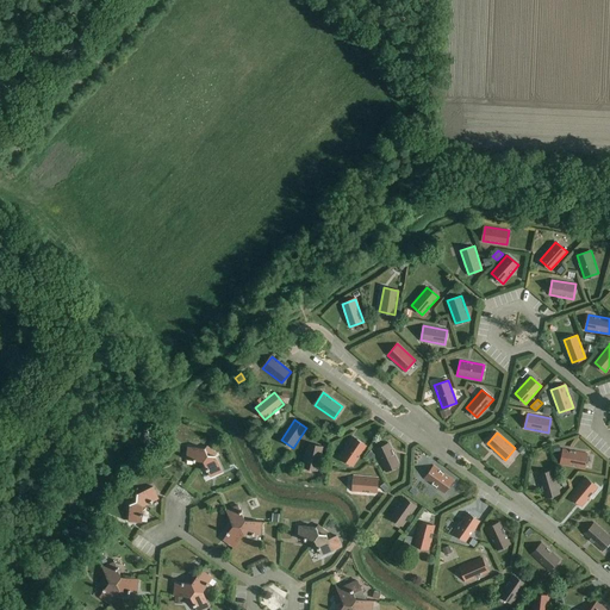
[(353,466),(366,446),(353,437),(340,458),(353,466)]
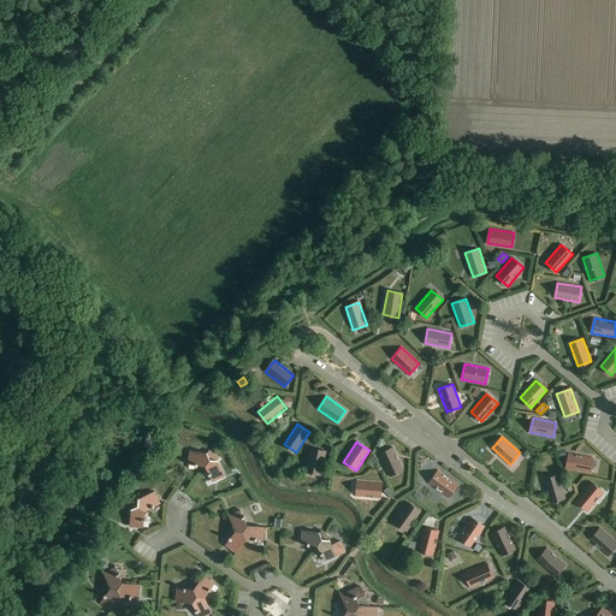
[(390,477),(403,471),(394,448),(379,454),(390,477)]
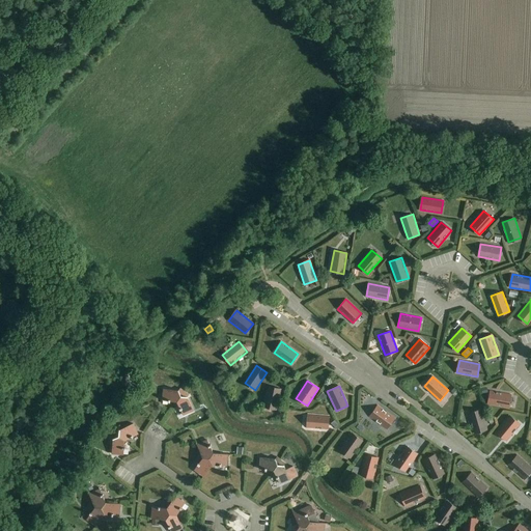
[(276,410),(281,389),(269,387),(263,407),(276,410)]
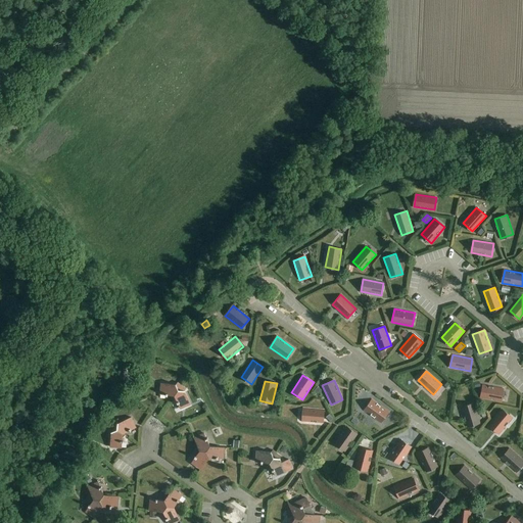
[(175,395),(182,385),(178,382),(176,384),(161,383),(160,394),(175,395)]
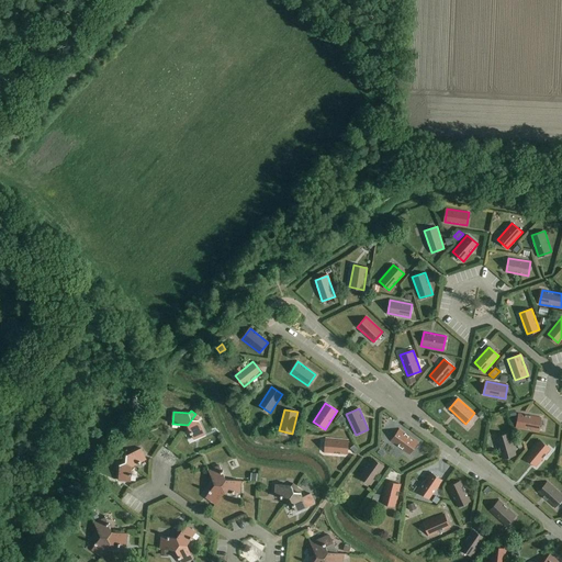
[(195,414),(188,425),(194,439),(205,434),(199,419),(200,417),(195,414)]
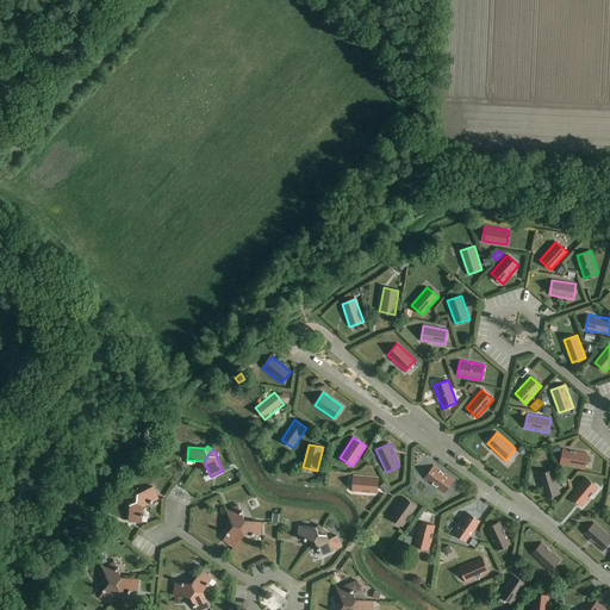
[(584,468),(586,453),(564,449),(560,464),(584,468)]
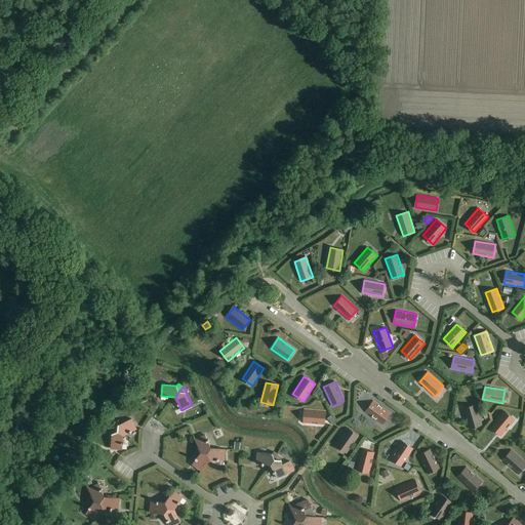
[(382,423),(390,413),(373,401),(366,412),(382,423)]
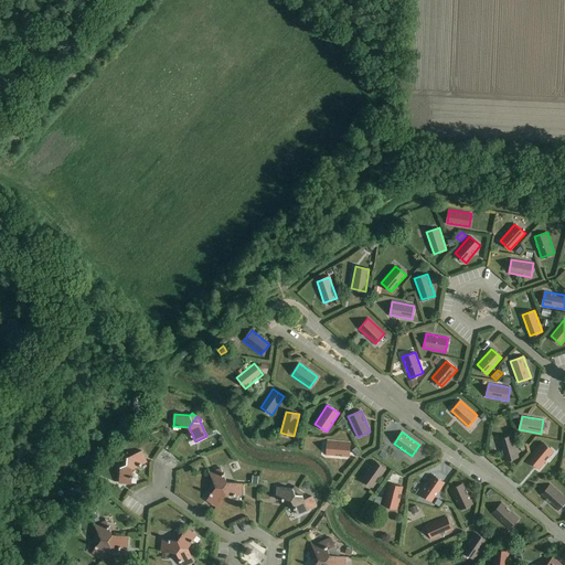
[(505,460),(519,457),(512,435),(499,439),(505,460)]
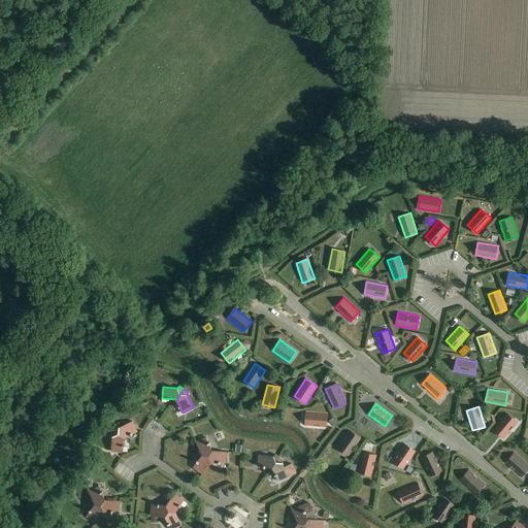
[(326,426),(327,414),(306,411),(305,425),(326,426)]
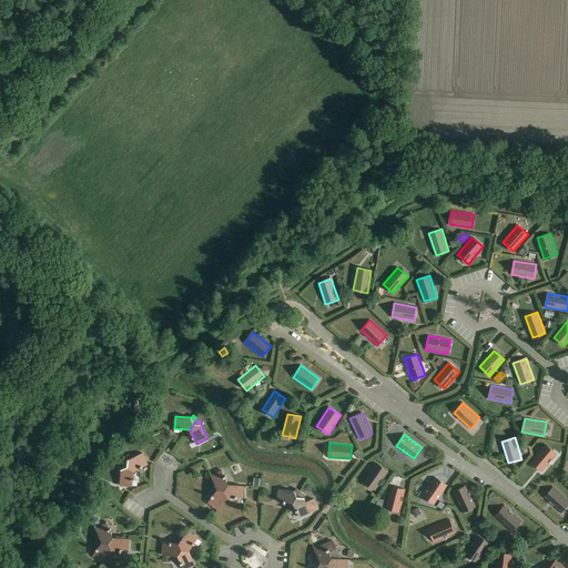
[(541,470),(556,453),(545,444),(531,462),(541,470)]
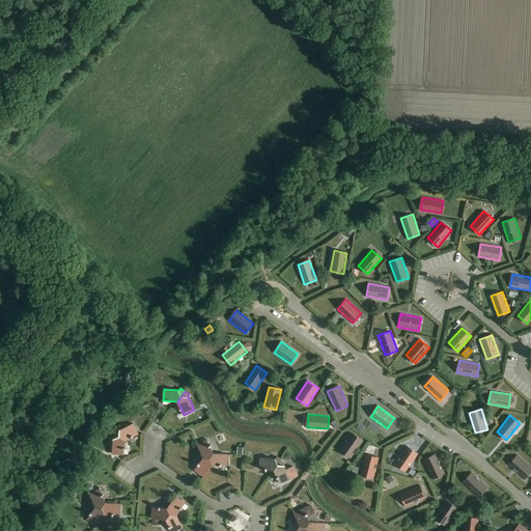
[(152,423),(148,431),(156,435),(160,427),(152,423)]
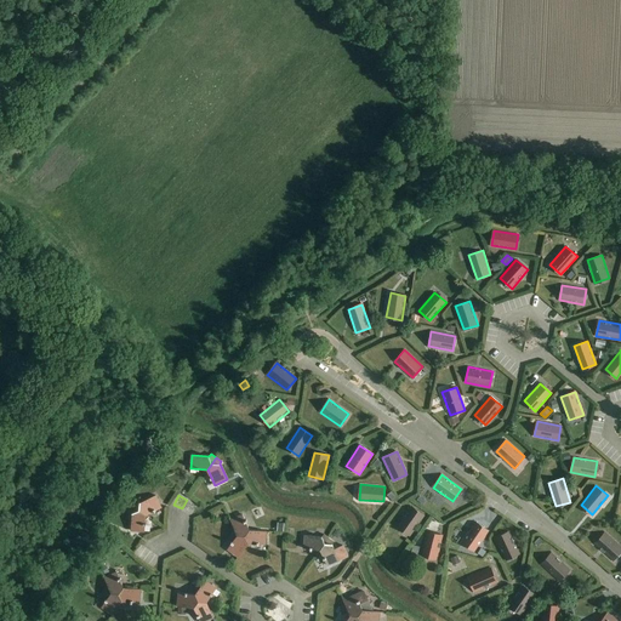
[(134,506),(146,514),(161,507),(155,496),(140,502),(137,501),(134,506)]
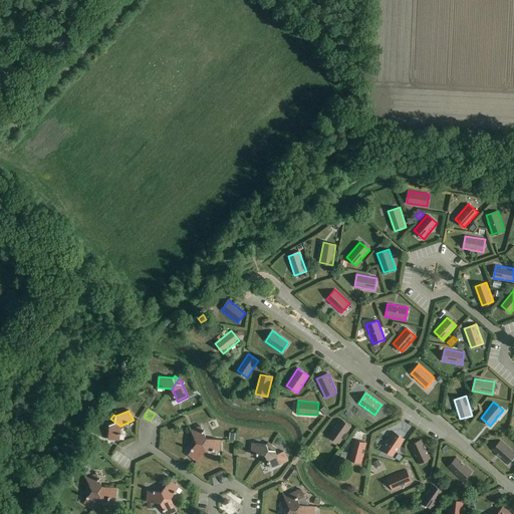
[(119,440),(120,426),(110,419),(107,423),(109,425),(108,439),(119,440)]
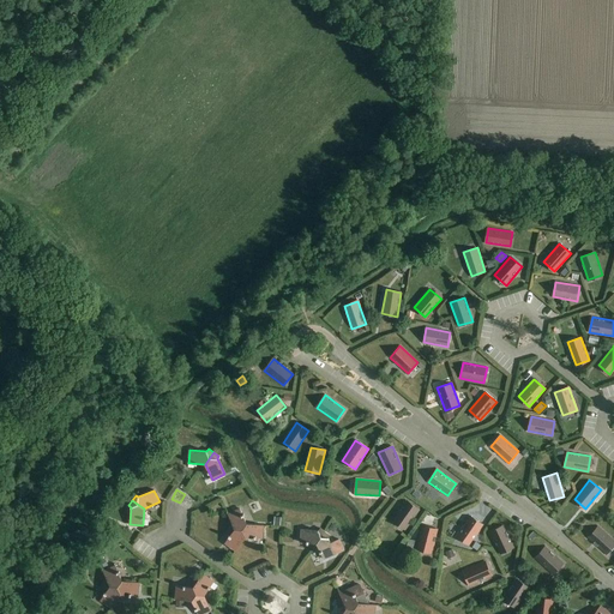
[(405,529),(419,510),(407,501),(393,521),(405,529)]
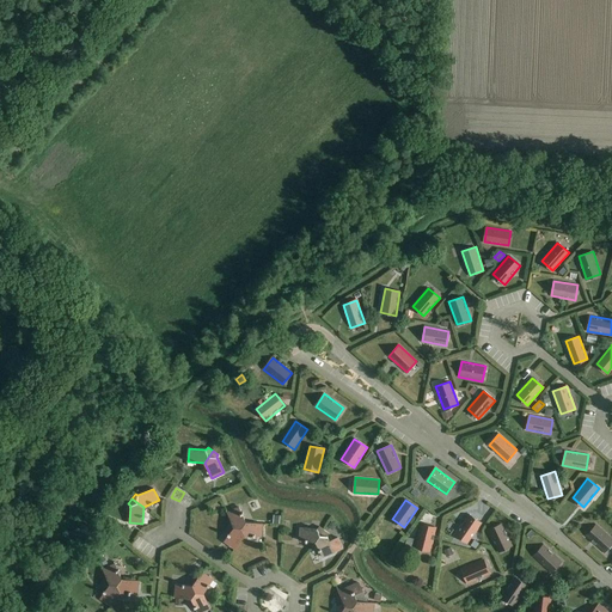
[(234,527),(242,528),(246,522),(243,515),(244,514),(243,512),(242,513),(239,507),(227,513),(234,527)]
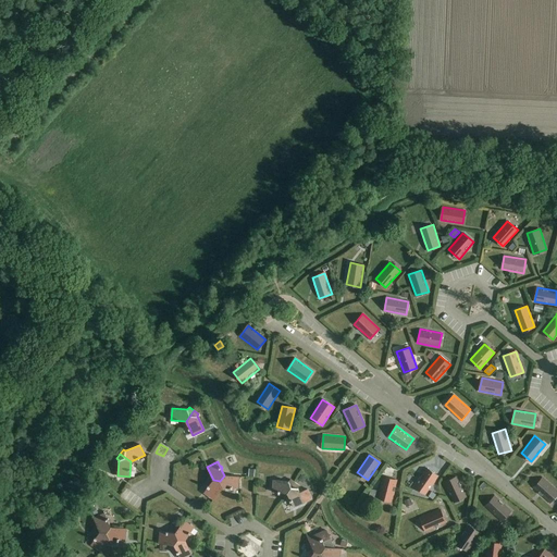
[(425,494),(438,475),(426,468),(415,486),(425,494)]
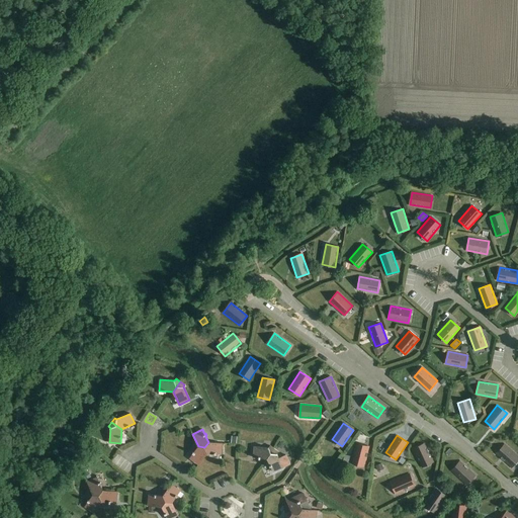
[(204,447),(207,453),(213,454),(213,455),(217,455),(217,454),(222,454),(223,443),(208,442),(204,447)]
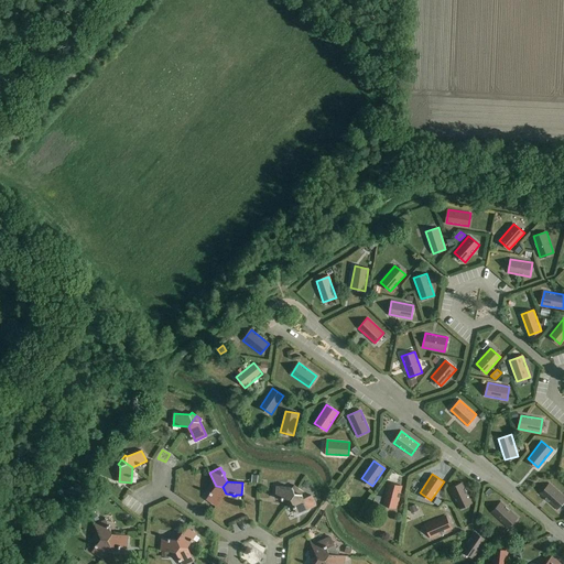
[(396,508),(401,486),(388,483),(382,505),(396,508)]
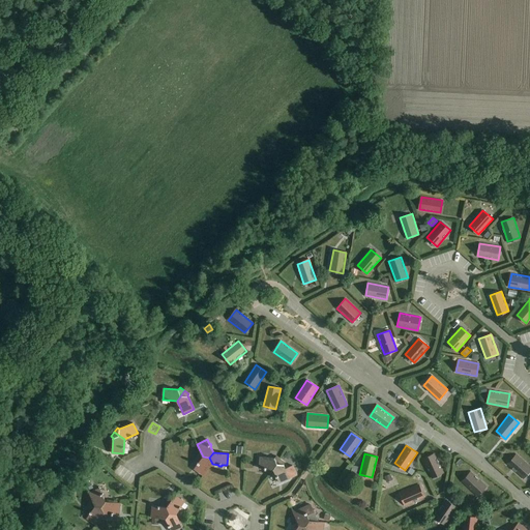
[(432,478),(443,473),(435,453),(422,459),(432,478)]
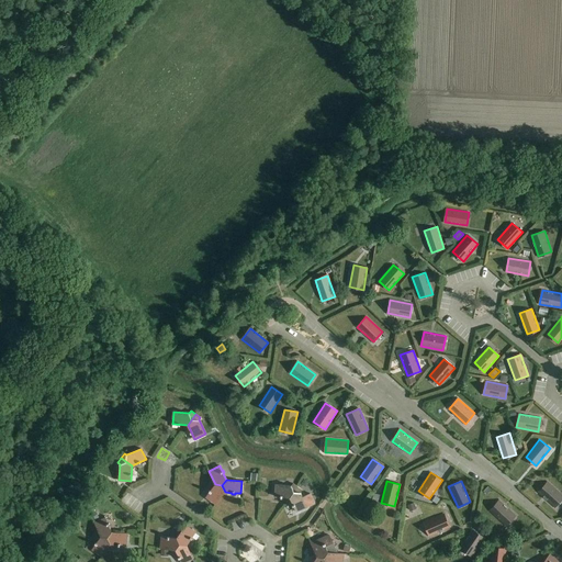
[(555,507),(561,498),(561,494),(548,482),(539,492),(555,507)]
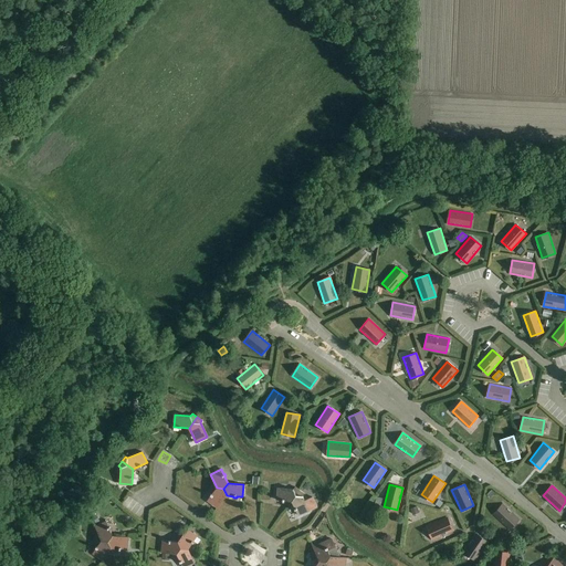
[(292,501),(300,490),(295,486),(293,489),(278,488),(276,500),(292,501)]
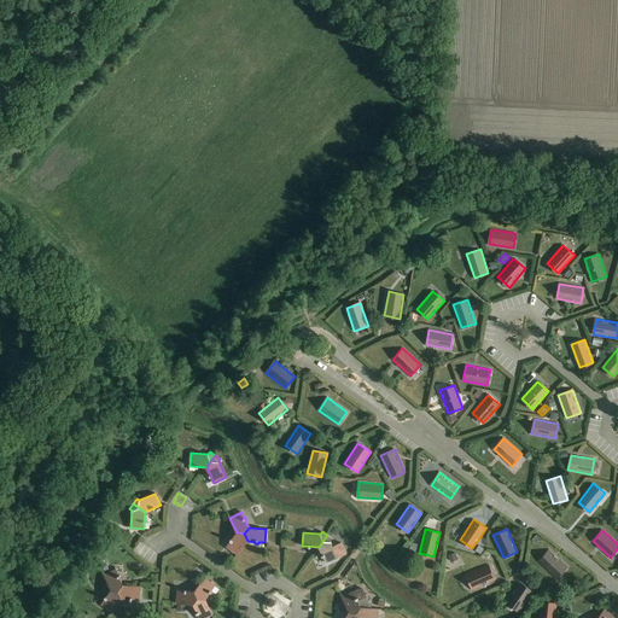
[(248,541),(244,534),(237,532),(232,540),(231,538),(229,541),(231,541),(226,547),(238,554),(248,541)]
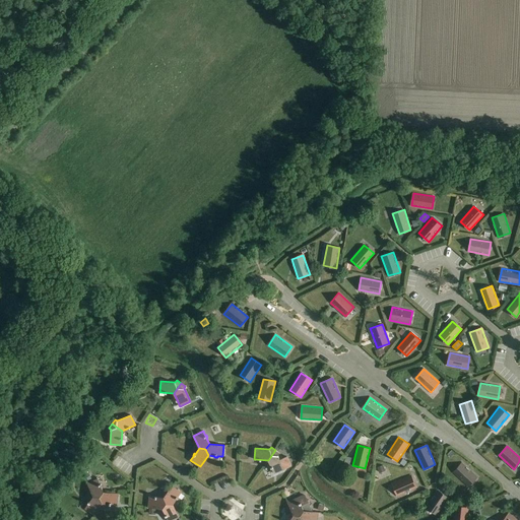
[(275,450),(268,460),(274,473),(293,465),(289,457),(283,459),(278,455),(279,453),(275,450)]
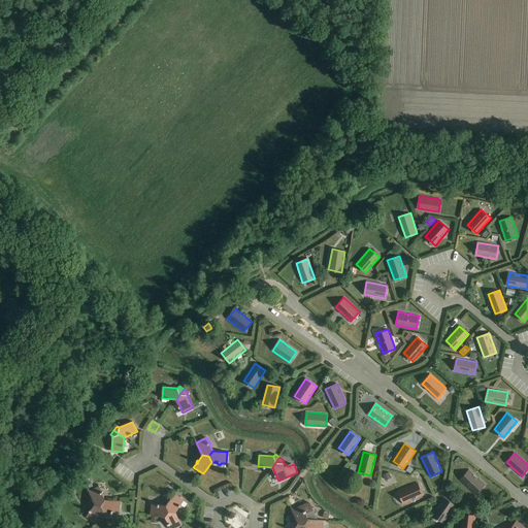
[(475,494),(484,484),(468,470),(460,480),(475,494)]
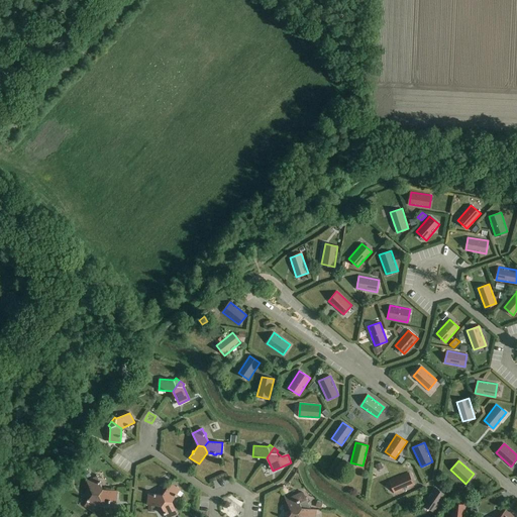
[(395,493),(414,485),(409,473),(390,481),(395,493)]
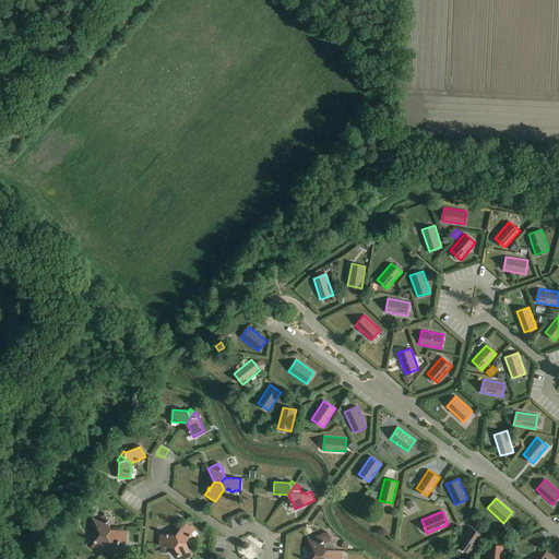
[(100,534),(107,535),(111,528),(108,522),(110,522),(109,521),(108,521),(105,515),(94,520),(100,534)]
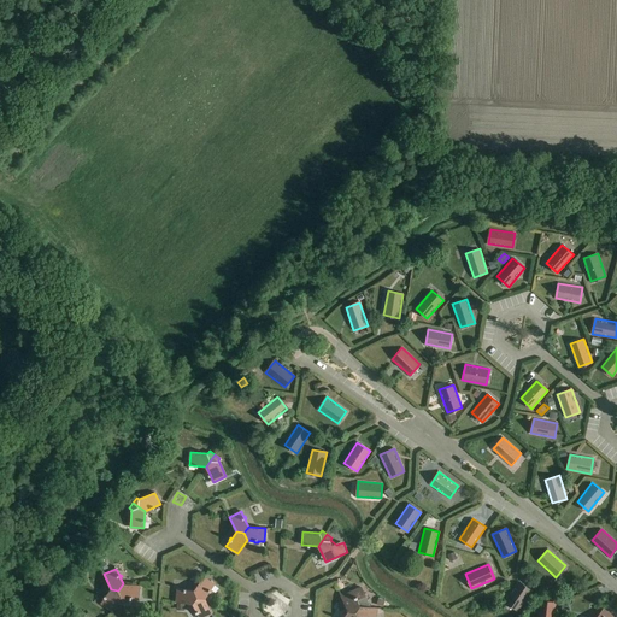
[(198,598),(206,598),(210,592),(211,593),(212,591),(211,589),(215,585),(204,577),(194,591),(198,598)]
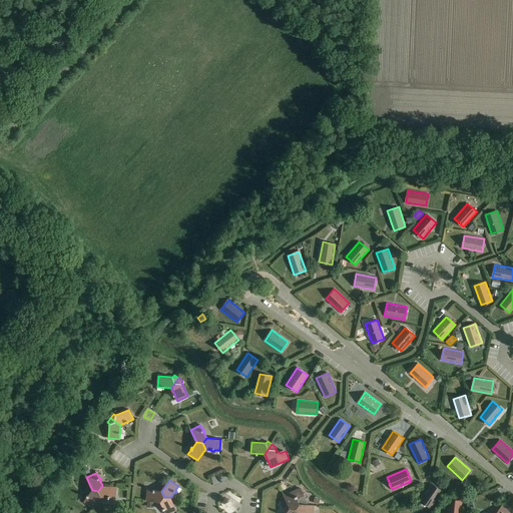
[(431,508),(438,497),(442,491),(432,484),(421,501),(431,508)]
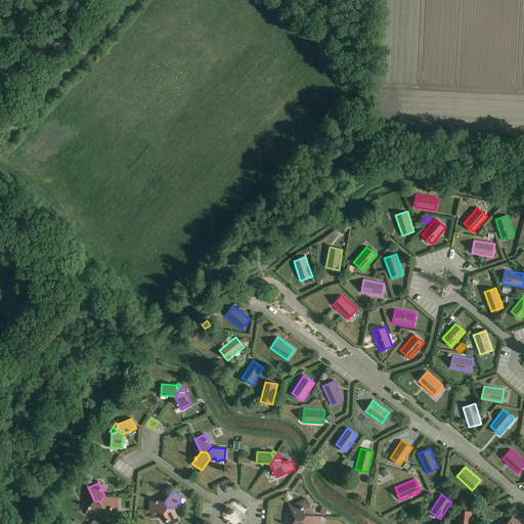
[(100,501),(103,508),(111,508),(111,509),(113,509),(118,509),(119,497),(104,495),(100,501)]
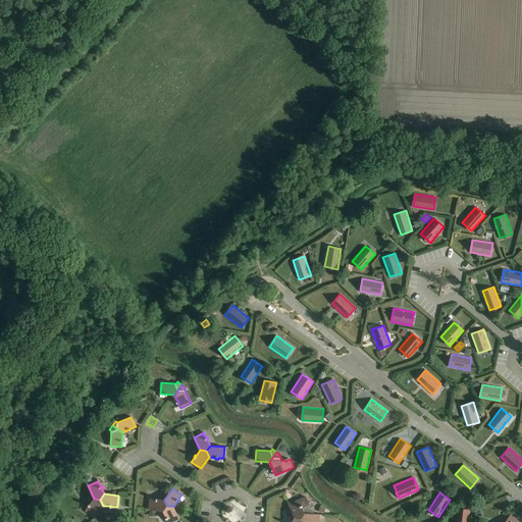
[(299,500),(289,504),(294,517),(300,518),(304,512),(316,514),(308,497),(299,500)]
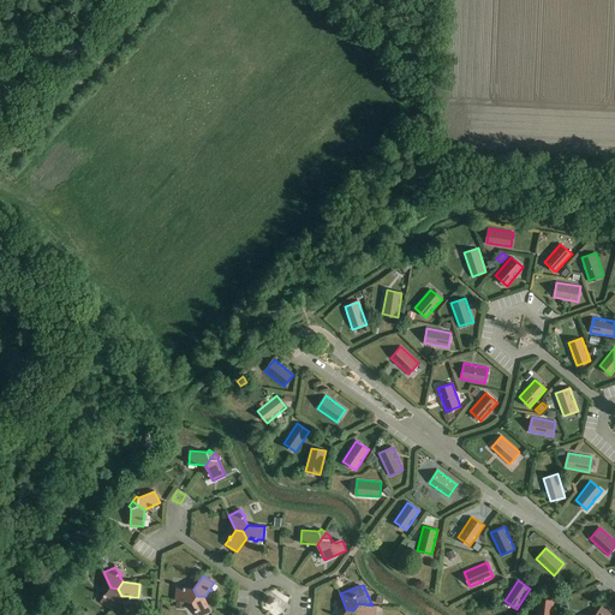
[(197,596),(193,589),(186,587),(184,586),(184,587),(177,587),(175,601),(192,602),(197,596)]
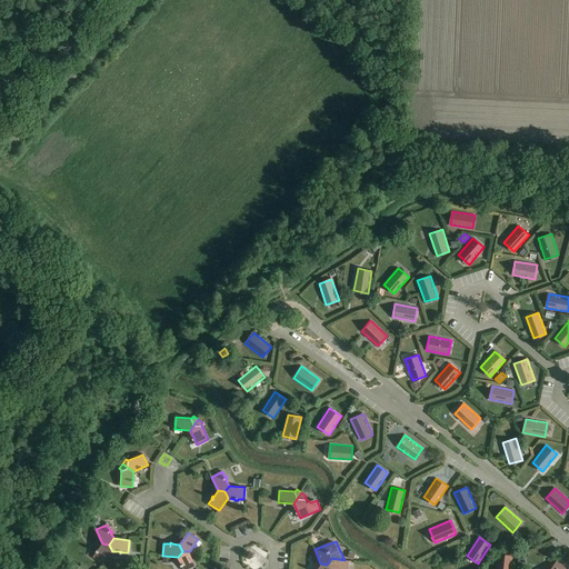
[(112,551),(109,545),(102,543),(98,550),(97,549),(96,551),(97,551),(93,556),(103,563),(112,551)]
